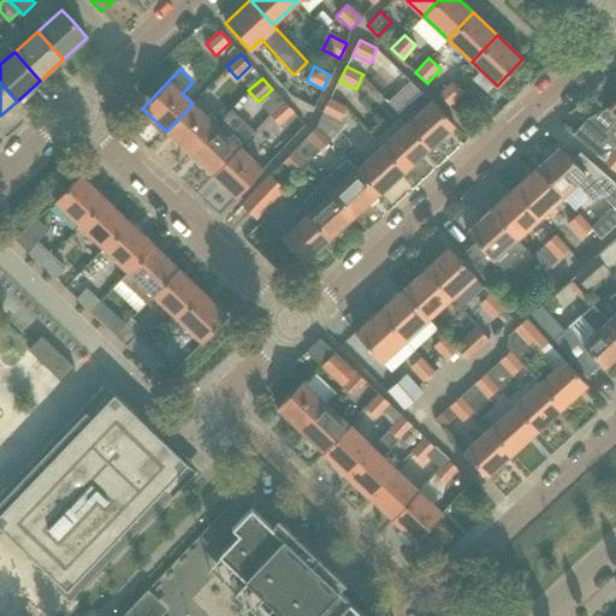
[(454,82),(440,94),(450,105),(463,93),(454,82)]
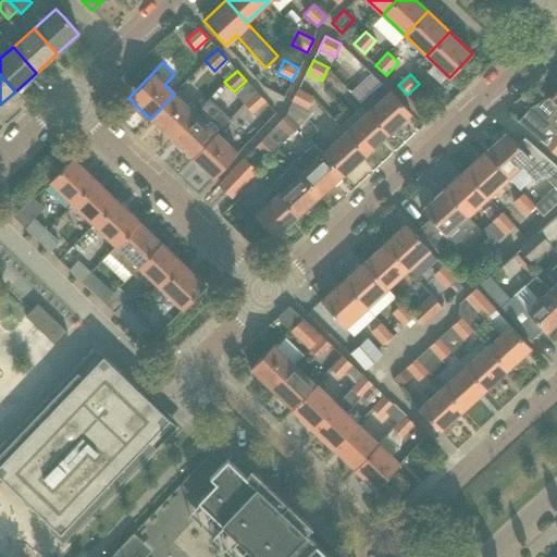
[(410,113),(396,97),(391,91),(390,93),(381,83),(360,102),(368,112),(387,134),(410,113)]
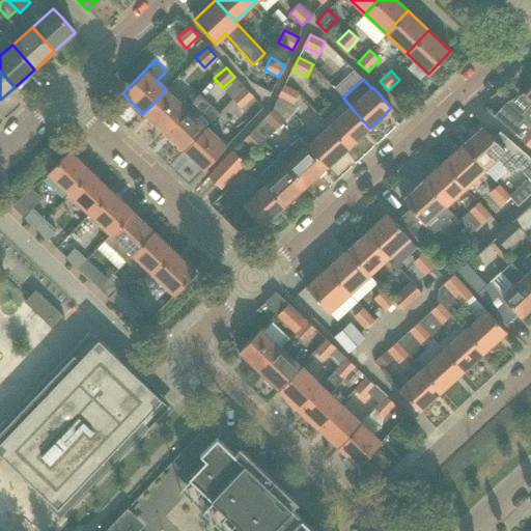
[(530,85),(525,93),(530,99),(530,104),(521,116),(506,104),(495,117),(521,140),(530,128),(530,85)]
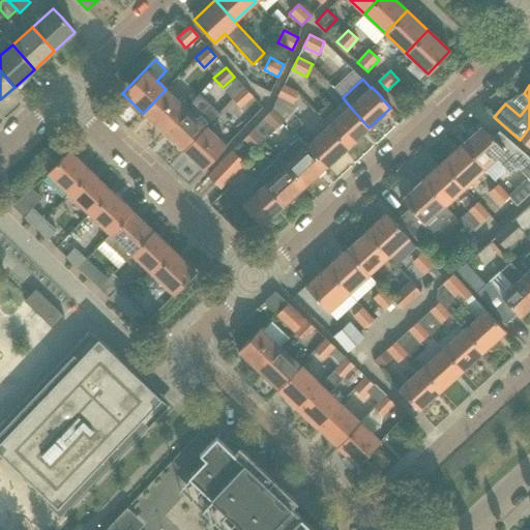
[(293,105),(298,93),(284,86),(278,97),(293,105)]
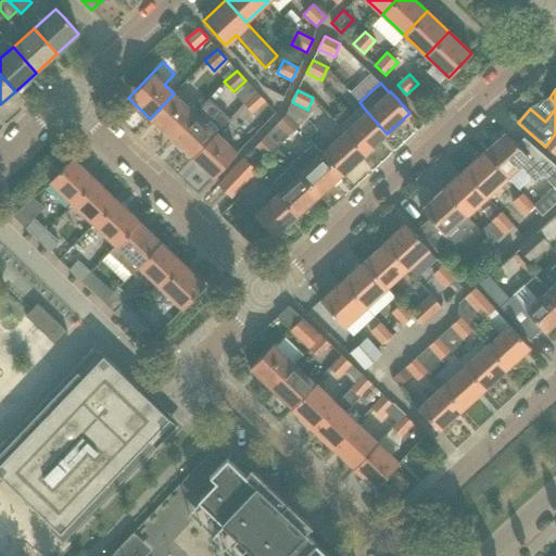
[(265,102),(256,91),(243,103),(252,114),(265,102)]
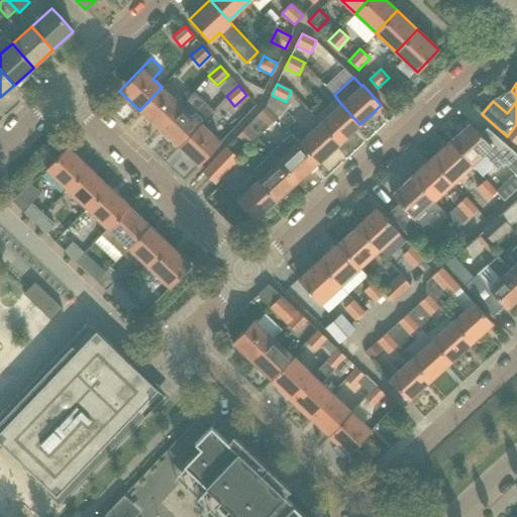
[(159,128),(181,105),(162,87),(139,110),(159,128)]
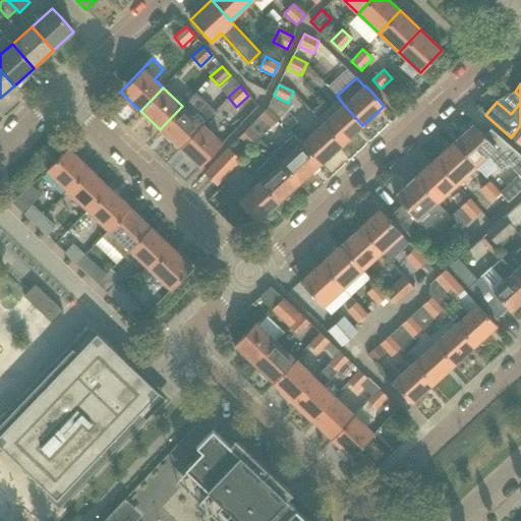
[(195,93),(182,106),(160,129),(179,148),(201,124),(215,111),(195,93)]
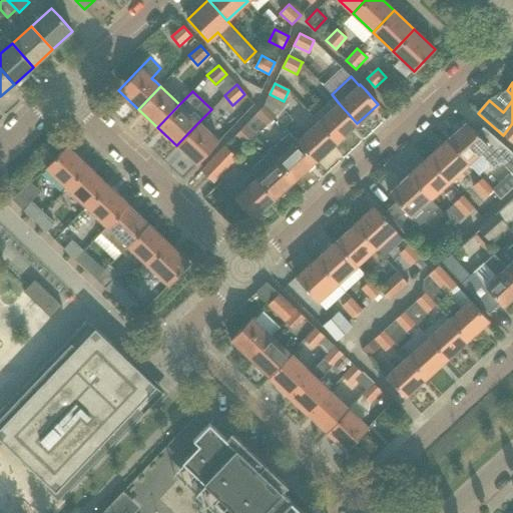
[(357,123),(339,103),(318,122),(337,142),(357,123)]
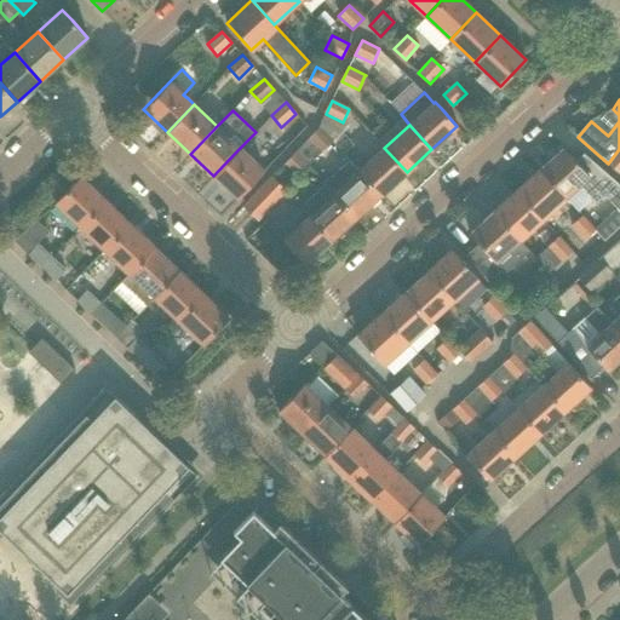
[(309,166),(332,141),(319,127),(296,151),(309,166)]
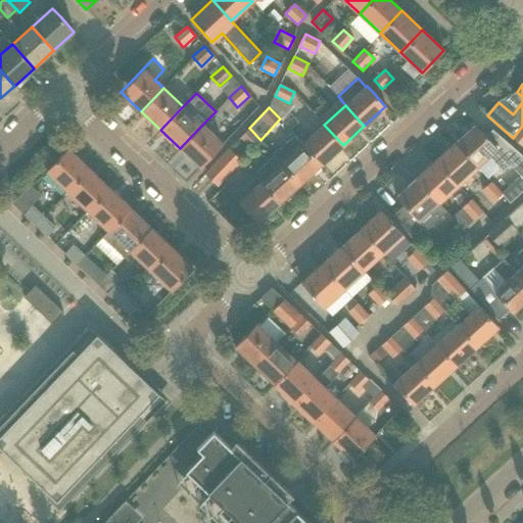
[(522,156),(508,143),(492,129),(485,136),(475,124),(455,142),(477,167),(488,157),(503,173),(511,165),(521,176),(502,194),(510,202),(522,189),(522,156)]
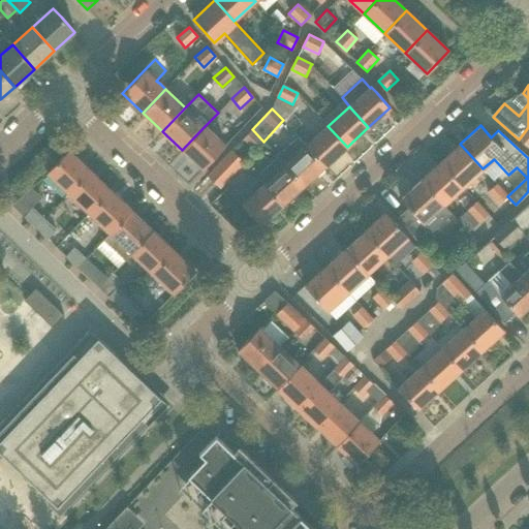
[(224,146),(205,126),(182,150),(203,169),(224,146)]
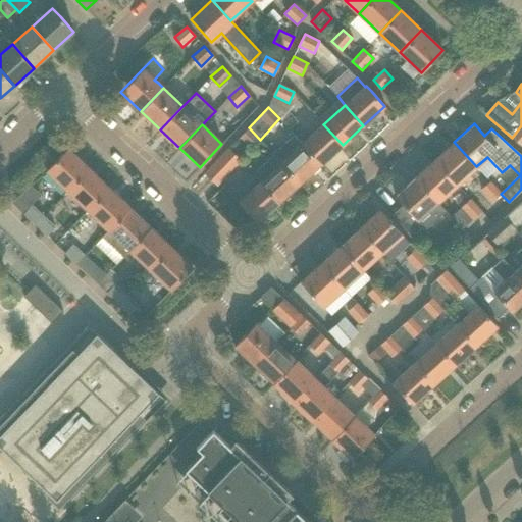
[(343,145),(323,124),(303,144),(321,164),(343,145)]
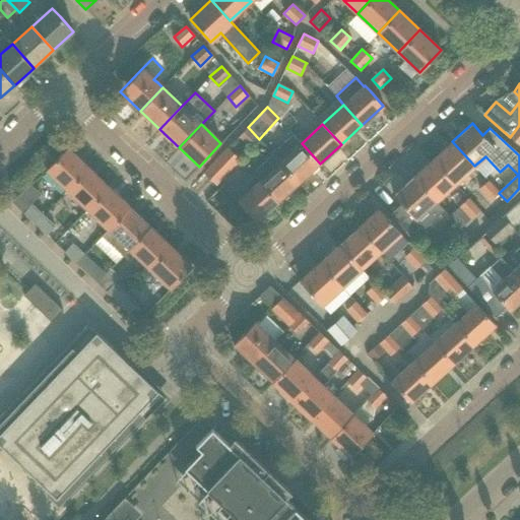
[(519,125),(510,137),(519,144),(519,125)]
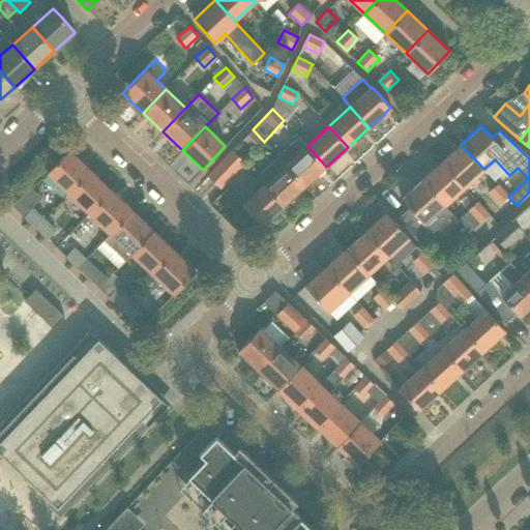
[(264,142),(253,129),(243,140),(256,151),(264,142)]
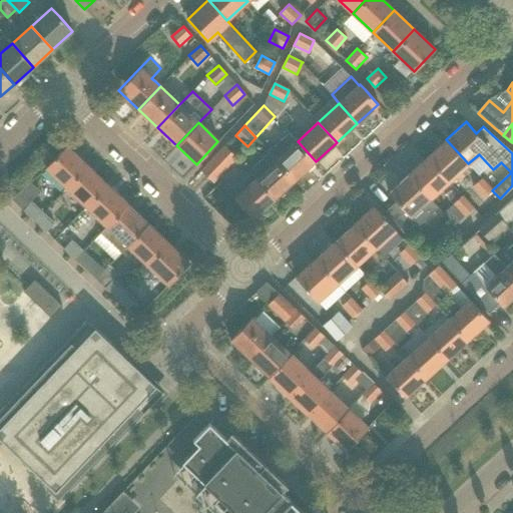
[(316,161),(298,141),(290,132),(280,140),(288,149),(277,160),(295,180),(316,161)]
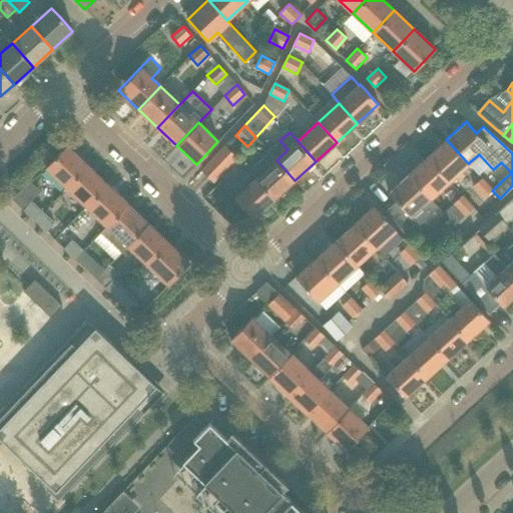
[(468,163),(446,139),(427,157),(449,181),(468,163)]
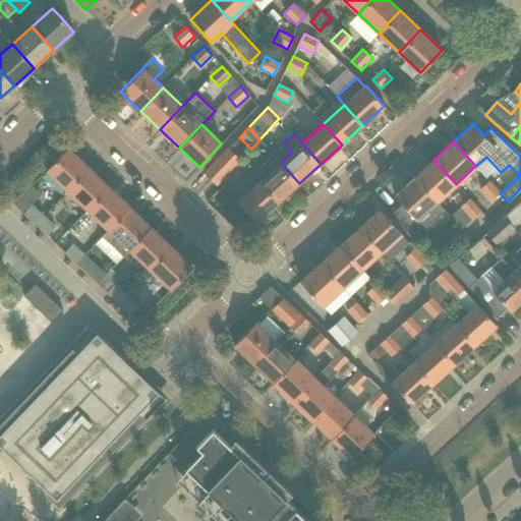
[(67,190),(89,168),(67,148),(46,170),(67,190)]
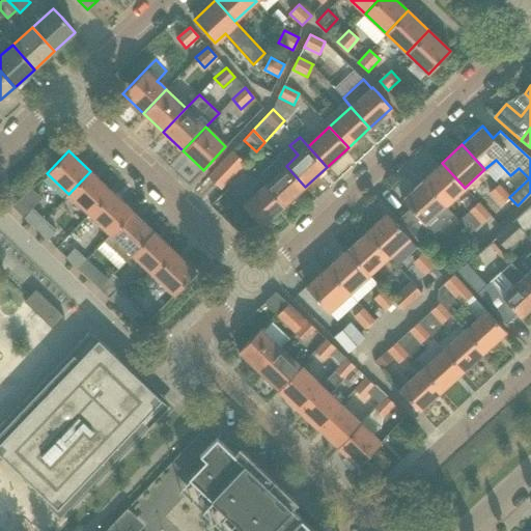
[(232,151),(223,161),(210,175),(221,188),(245,163),(232,151)]
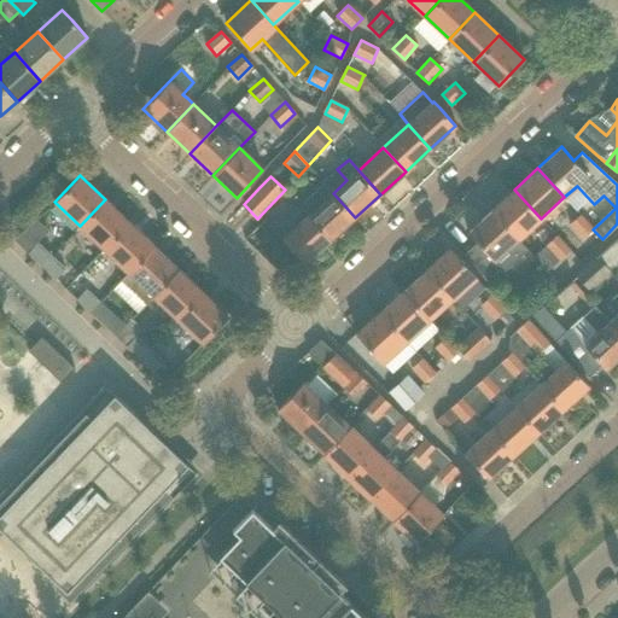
[(355,217),(333,193),(325,184),(299,205),(308,215),(331,240),(355,217)]
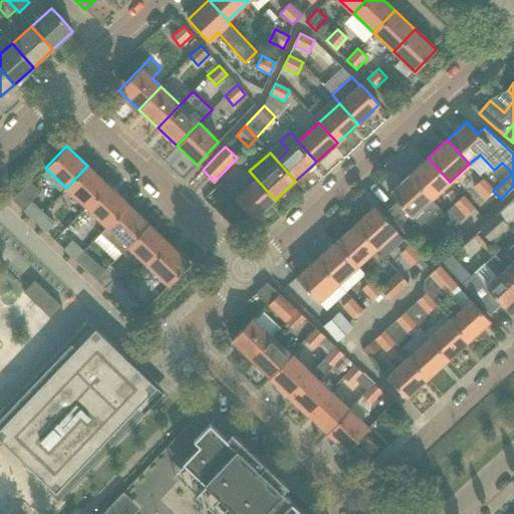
[(450,182),(428,158),(409,175),(431,199),(450,182)]
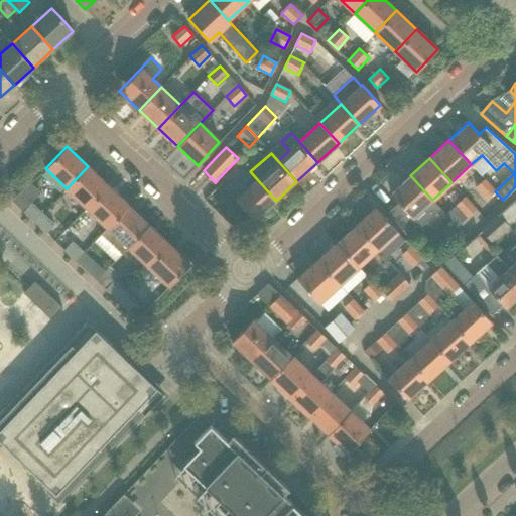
[(87,208),(108,185),(88,166),(67,188),(87,208)]
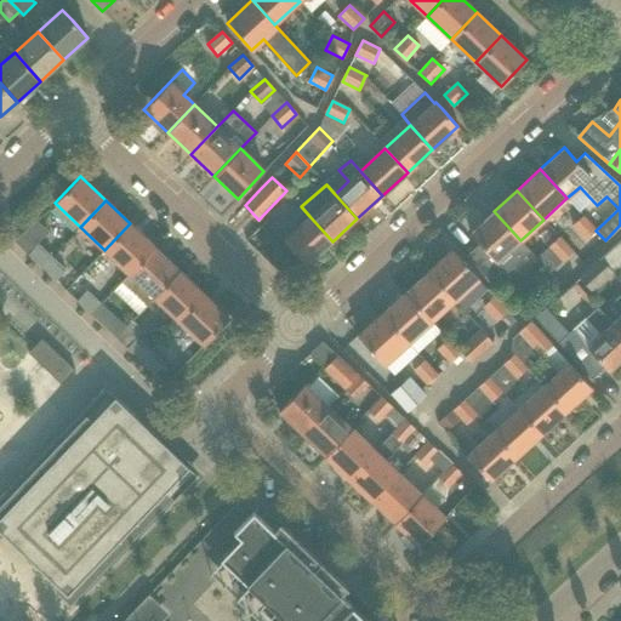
[(530,251),(520,240),(494,211),(469,233),(482,245),(468,257),(491,283),(505,272),(496,262),(508,251),(518,262),(530,251)]
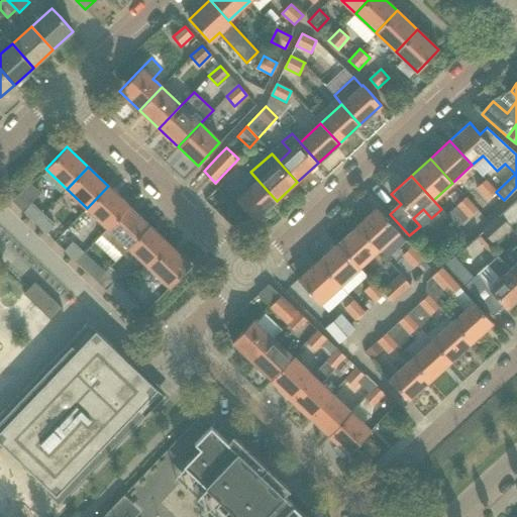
[(277,201),(257,180),(236,200),(255,220),(277,201)]
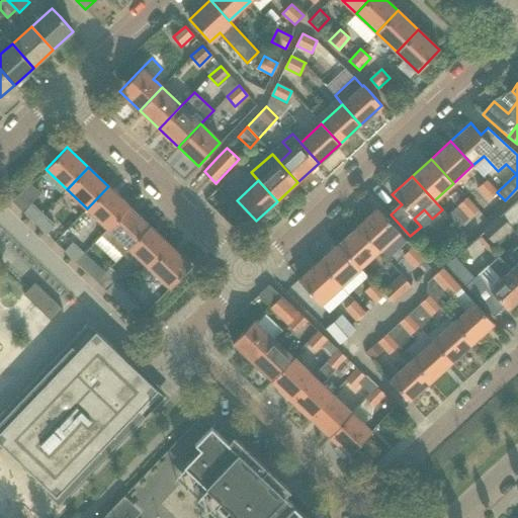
[(478,188),(488,199),(498,191),(488,180),(478,188)]
